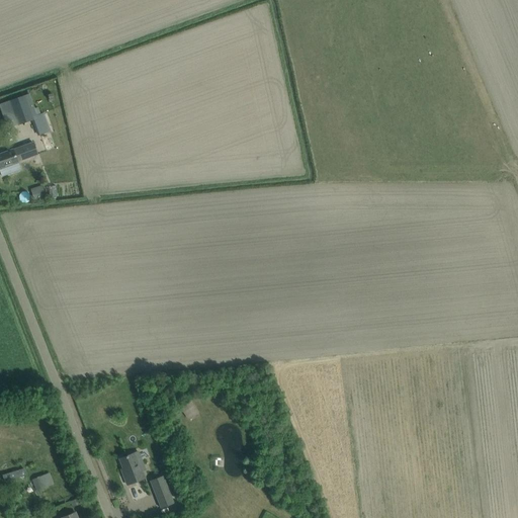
[(33,119),(38,135),(47,132),(40,114),(32,116),(25,96),(10,101),(0,104),(8,125),(12,124),(13,125),(17,124),(33,119)]
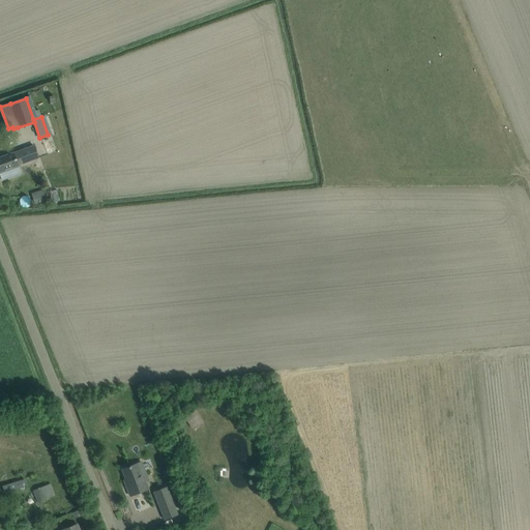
[(12,153),(0,157),(0,176),(1,180),(13,176),(10,169),(18,166),(37,158),(33,147),(23,150),(13,153),(12,153)]
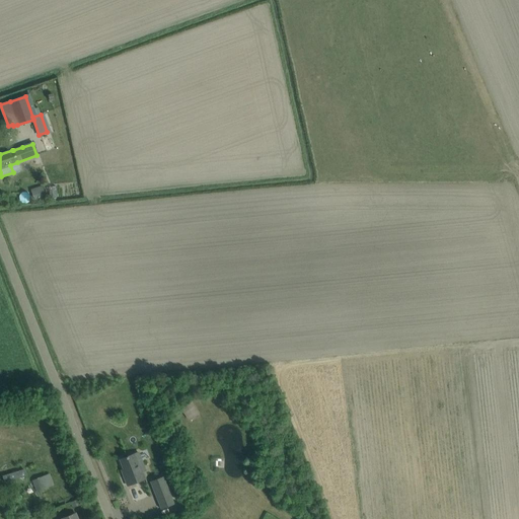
[(191,402),(181,408),(190,420),(198,415),(191,402)]
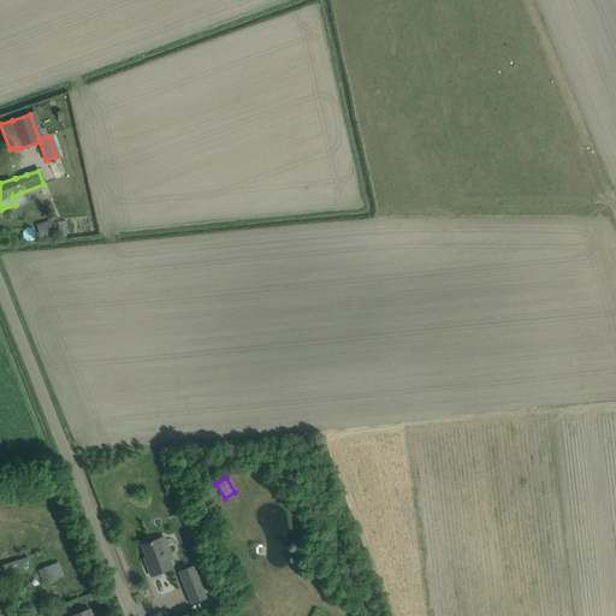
[(172,568),(165,550),(161,551),(157,539),(142,545),(149,563),(146,564),(150,576),(172,568)]
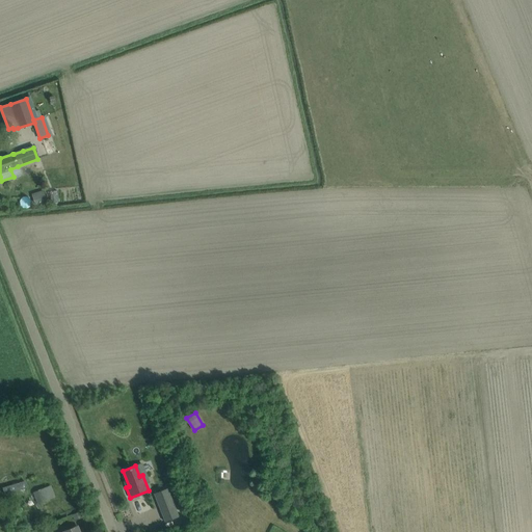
[(54,487),(37,494),(42,505),(58,499),(54,487)]
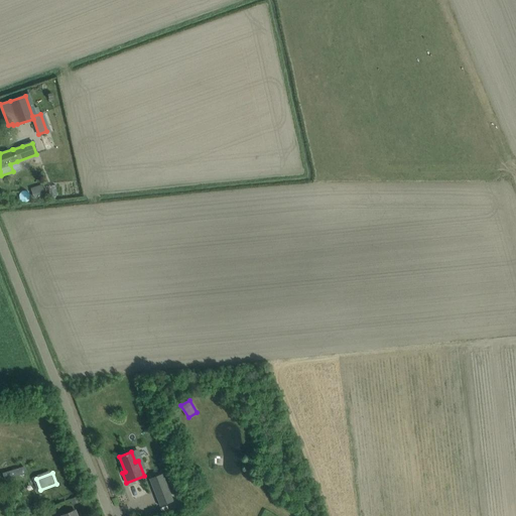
[(172,501),(162,474),(149,480),(159,506),(172,501)]
